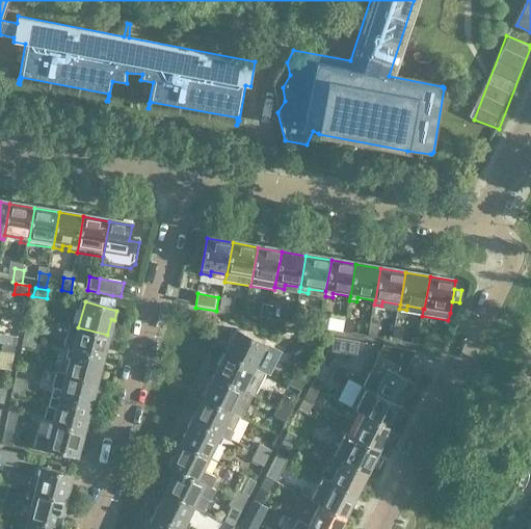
[(234,303),(222,301),(219,316),(232,318),(234,303)]
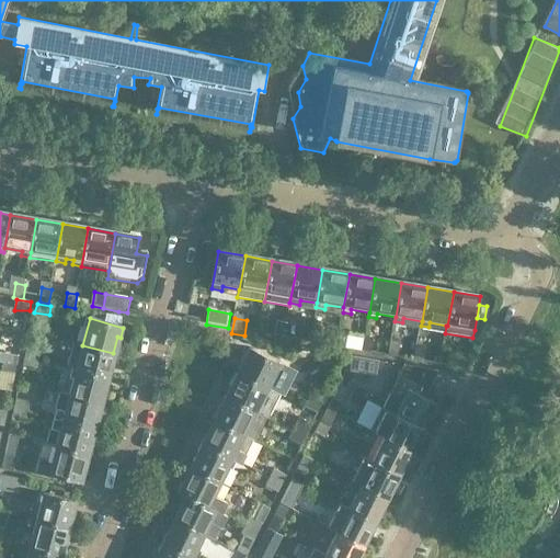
[(285,330),(276,329),(273,342),(283,344),(285,330)]
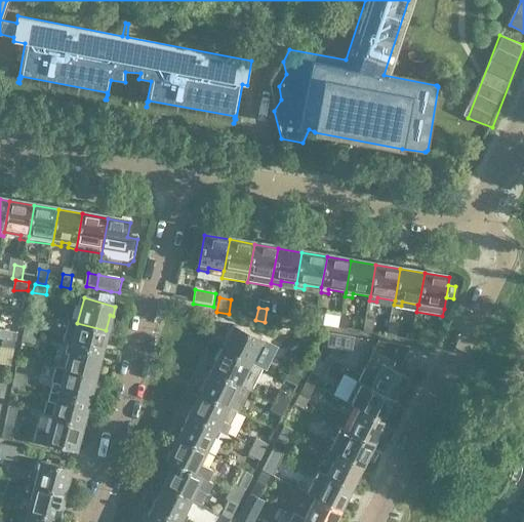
[(276,311),(267,309),(265,322),(274,323),(276,311)]
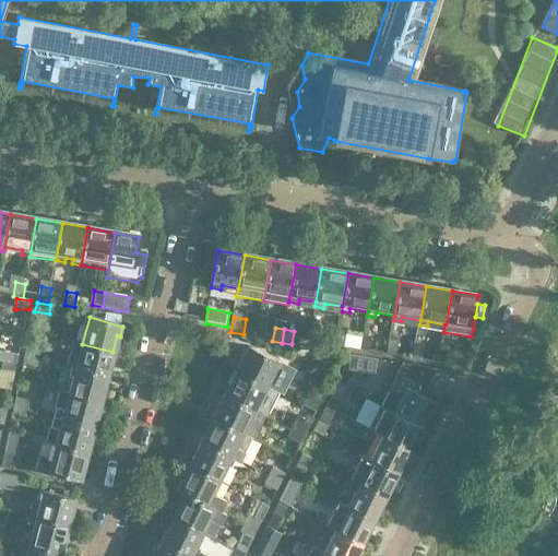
[(320,335),(310,334),(308,347),(318,349),(320,335)]
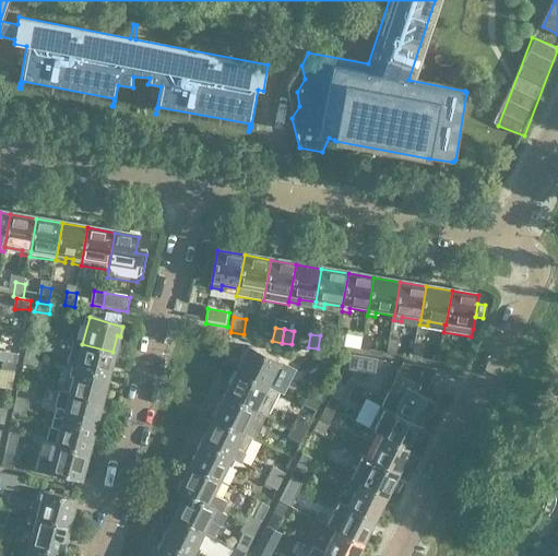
[(345,340),(336,339),(333,352),(343,353),(345,340)]
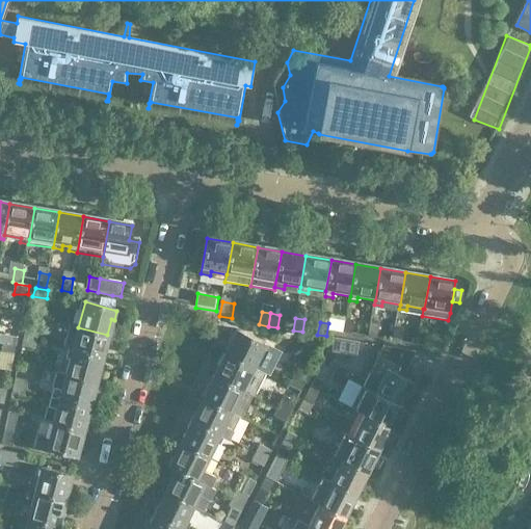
[(354,325),(345,324),(343,337),(352,338),(354,325)]
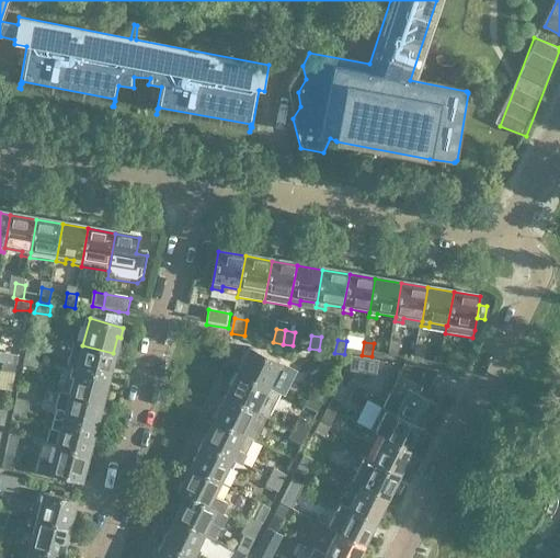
[(82,345),(76,371),(110,379),(112,369),(109,368),(113,353),(82,345)]
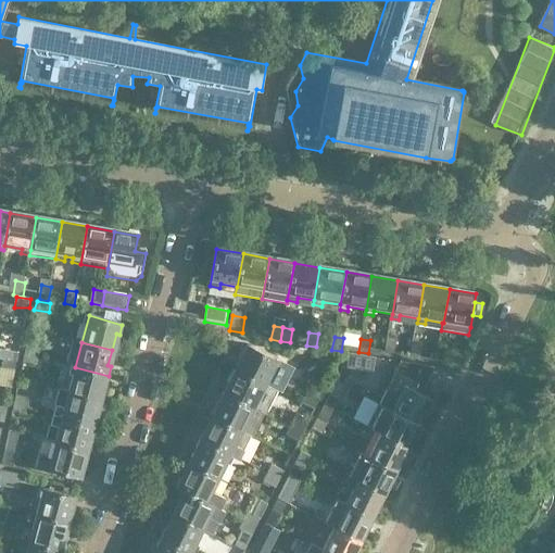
[(396,344),(387,343),(385,356),(393,359),(396,344)]
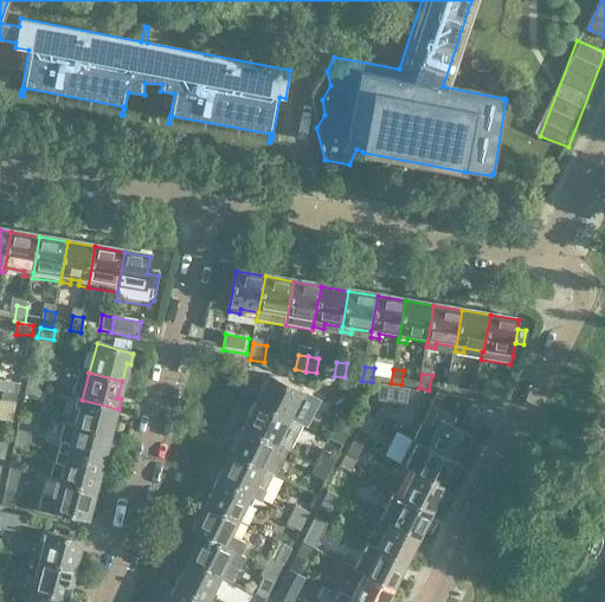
[(25,386),(39,388),(42,379),(27,376),(25,386)]
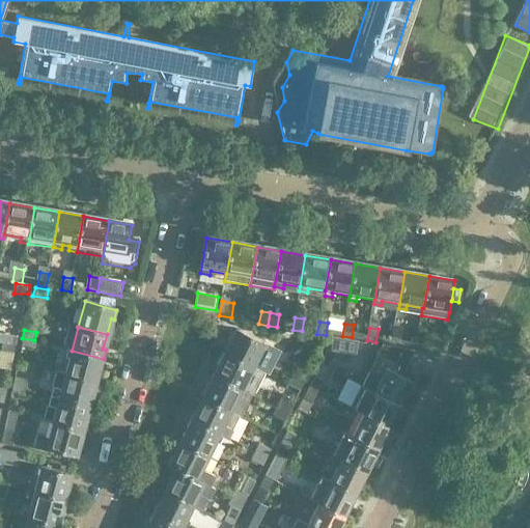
[(233,341),(226,356),(254,369),(260,358),(265,360),(268,353),(263,351),(265,346),(235,331),(231,340),(233,341)]
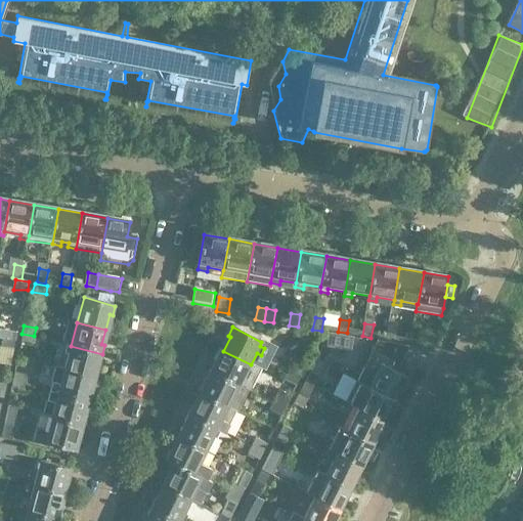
[(397,330),(389,328),(387,341),(395,342),(397,330)]
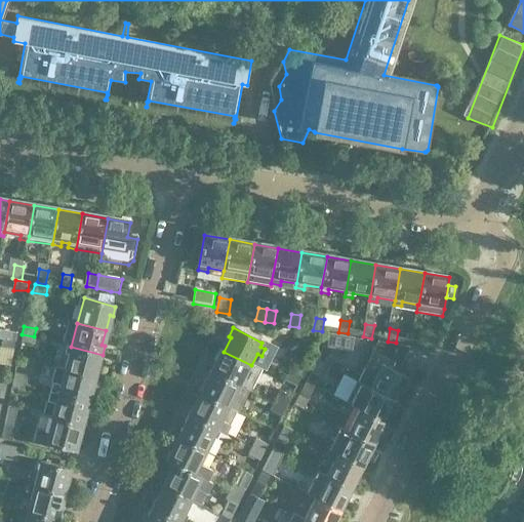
[(6,343),(19,345),(19,343),(21,336),(8,334),(6,343)]
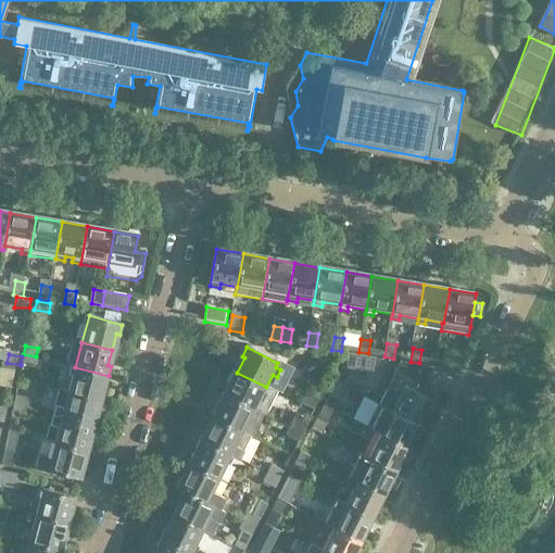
[(21,363),(35,365),(36,356),(23,354),(22,356),(21,363)]
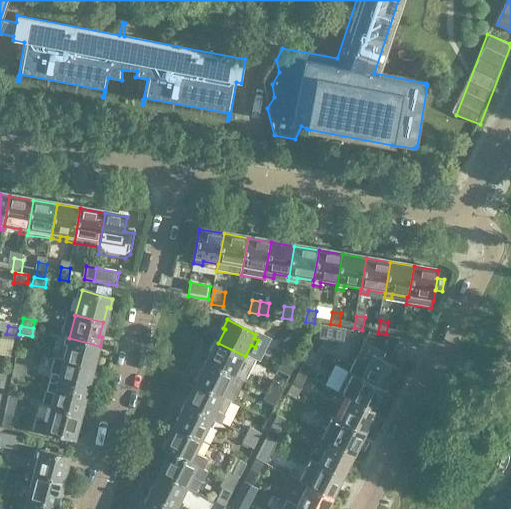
[(320,340),(322,340),(344,344),(346,331),(323,326),(320,340)]
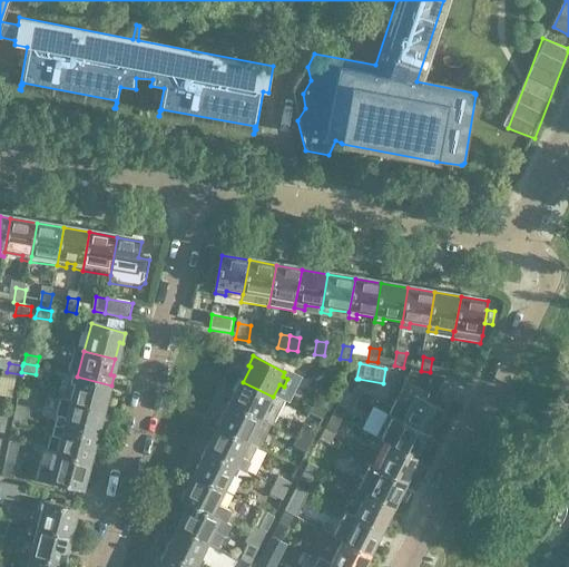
[(6,381),(19,383),(21,374),(7,372),(6,381)]
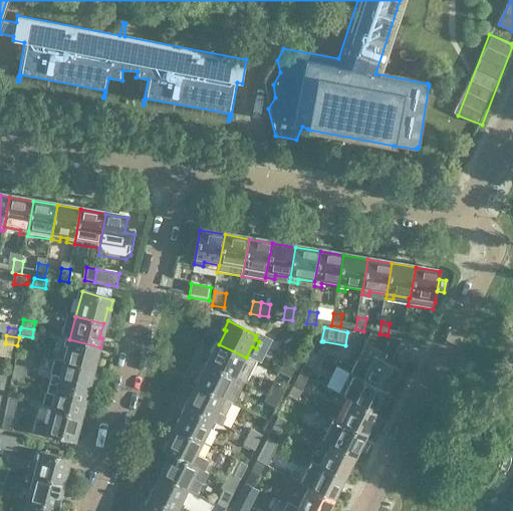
[(368,367),(362,380),(389,394),(400,371),(390,366),(402,340),(370,335),(357,361),(368,367)]
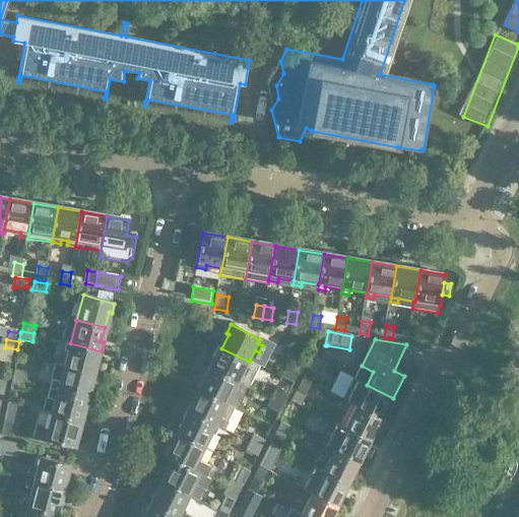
[(70,343),(64,367),(92,375),(95,361),(99,361),(102,351),(70,343)]
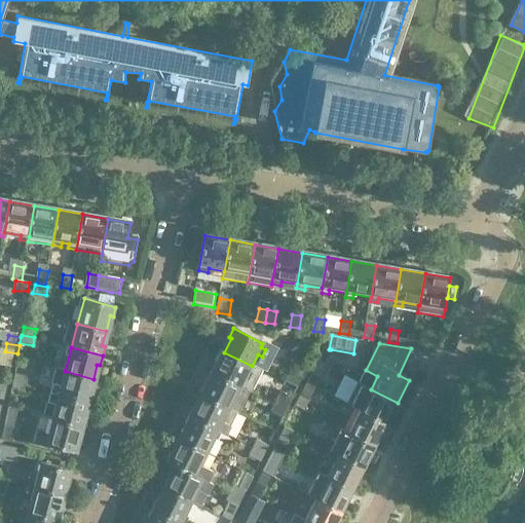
[(216,365),(211,374),(245,390),(249,383),(245,381),(252,366),(224,352),(218,366),(216,365)]
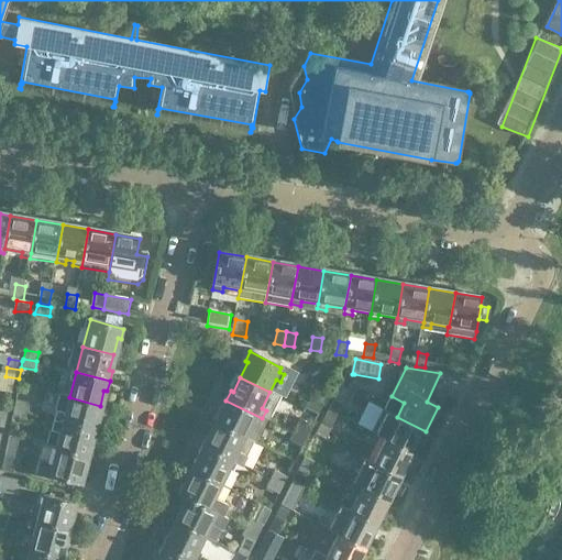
[(348,393),(339,388),(331,404),(340,408),(348,393)]
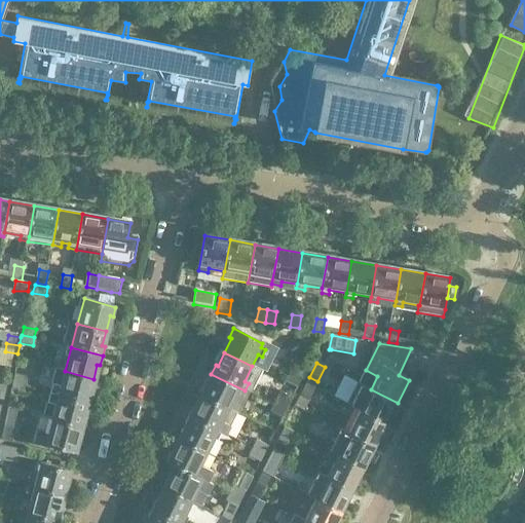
[(58,369),(50,394),(89,404),(92,393),(90,393),(94,379),(65,371),(58,369)]
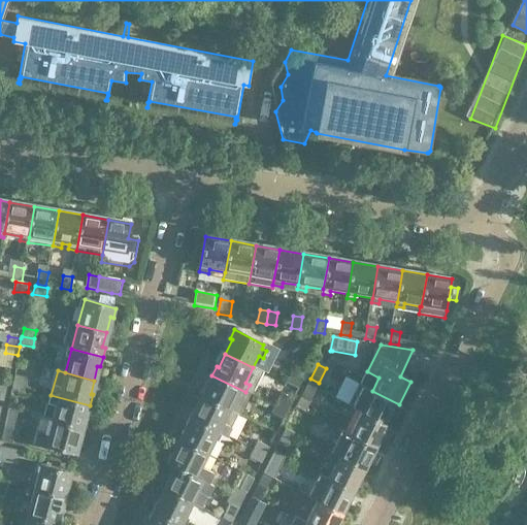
[(209,385),(203,398),(231,412),(238,397),(242,399),(245,392),(211,375),(207,384),(209,385)]
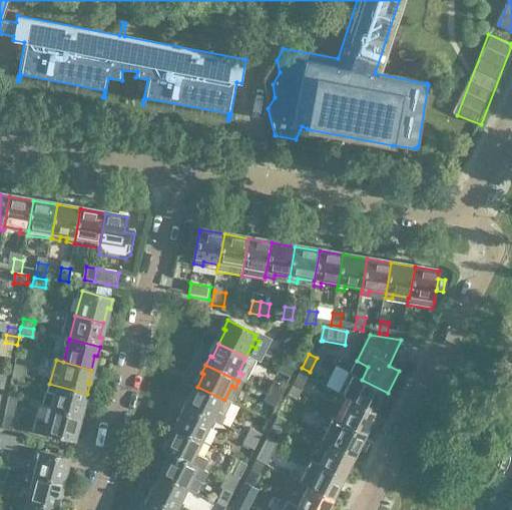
[(291,379),(295,371),(283,365),(279,373),(291,379)]
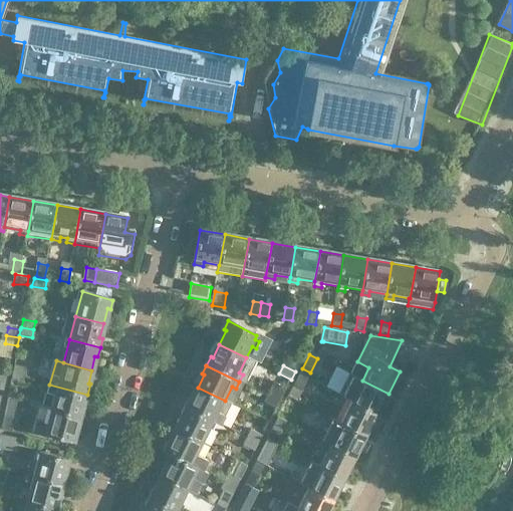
[(11,374),(23,377),(25,369),(13,366),(11,374)]
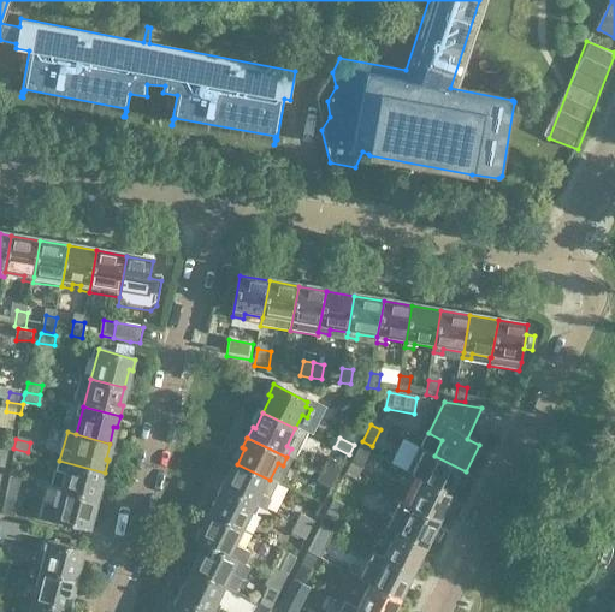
[(11,458),(25,462),(28,452),(13,449),(11,458)]
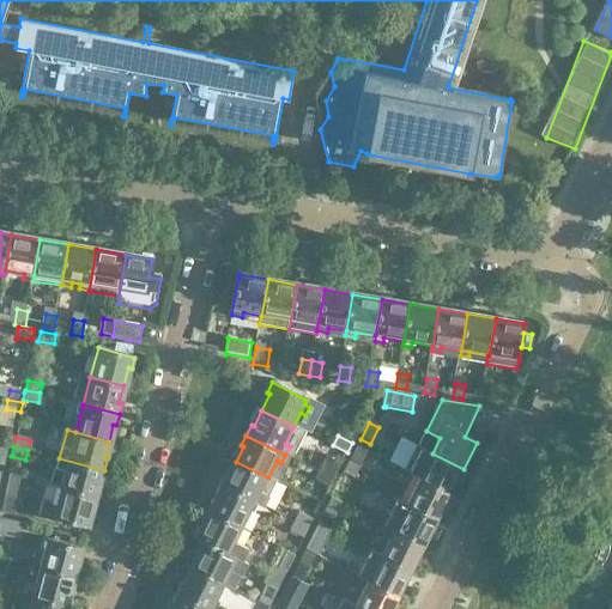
[(365,452),(356,448),(347,464),(357,469),(365,452)]
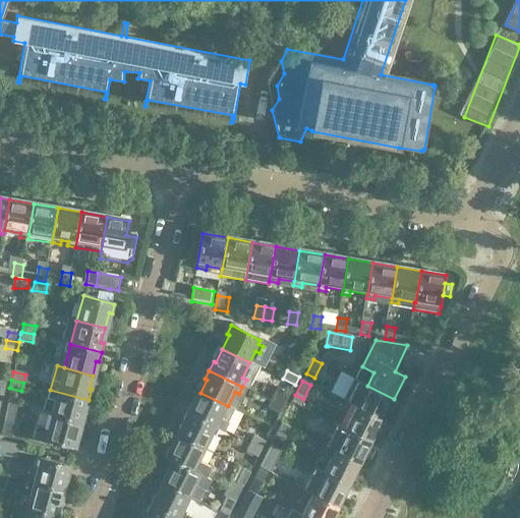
[(367,386),(356,407),(383,420),(394,399),(367,386)]
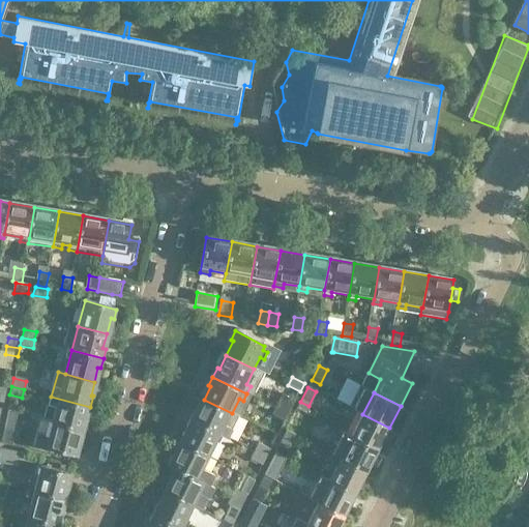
[(57,407),(52,422),(82,431),(86,414),(88,415),(90,407),(51,397),(49,405),(57,407)]
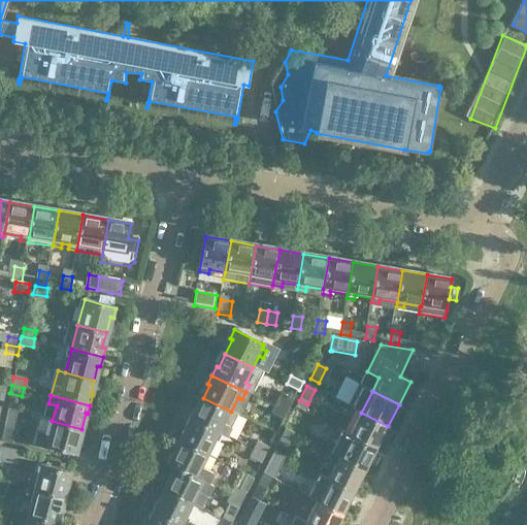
[(189,420),(224,436),(227,438),(238,416),(231,412),(203,398),(196,412),(194,411),(189,420)]
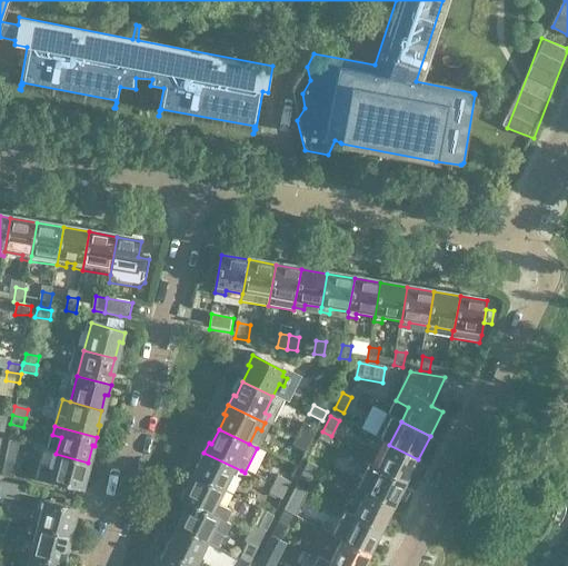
[(318,440),(319,439),(304,430),(299,439),(315,448),(318,440)]
